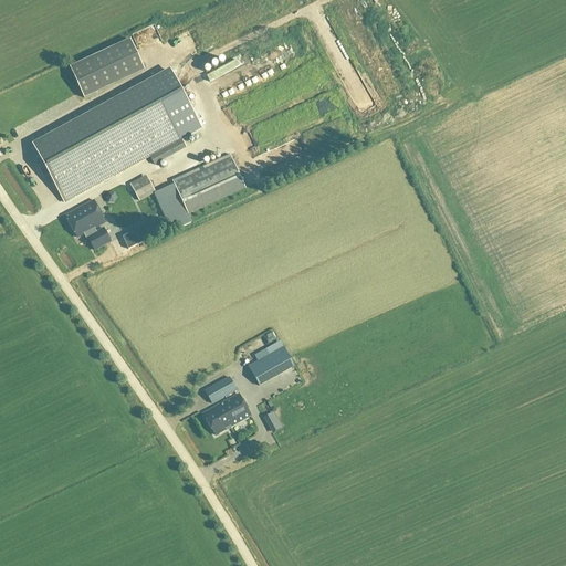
[(130,39),(70,67),(84,98),(145,71),(130,39)]
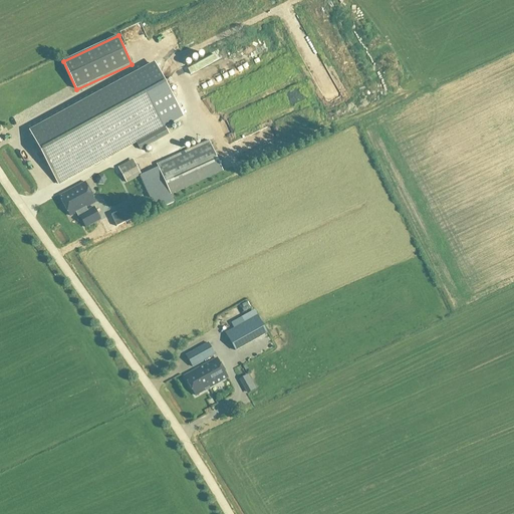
[(169,134),(149,96),(137,75),(30,133),(58,184),(136,142),(140,150),(169,134)]
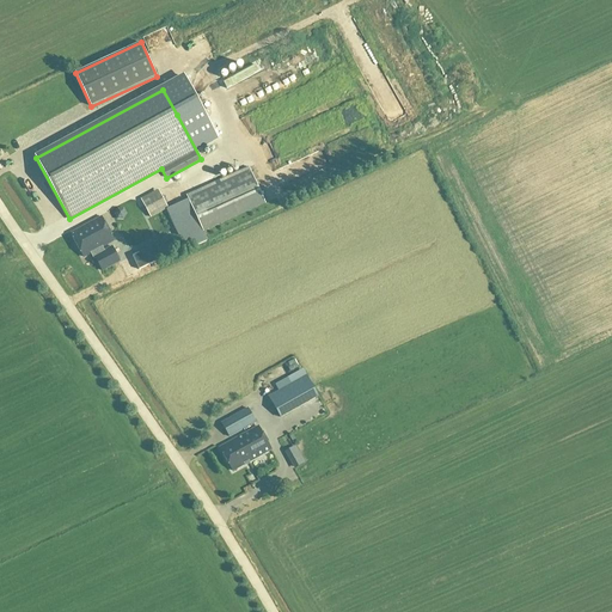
[(249,167),(187,195),(203,232),(265,204),(249,167)]
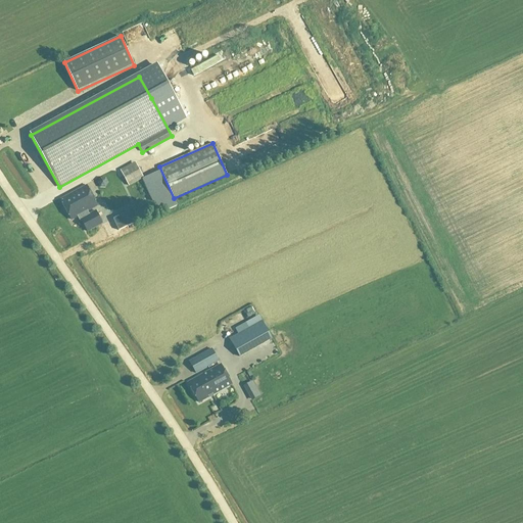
[(129,187),(144,178),(135,162),(120,171),(129,187)]
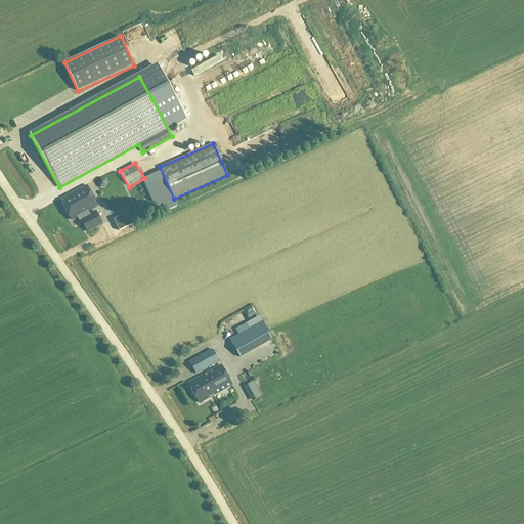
[(165,202),(154,176),(143,180),(155,206),(165,202)]
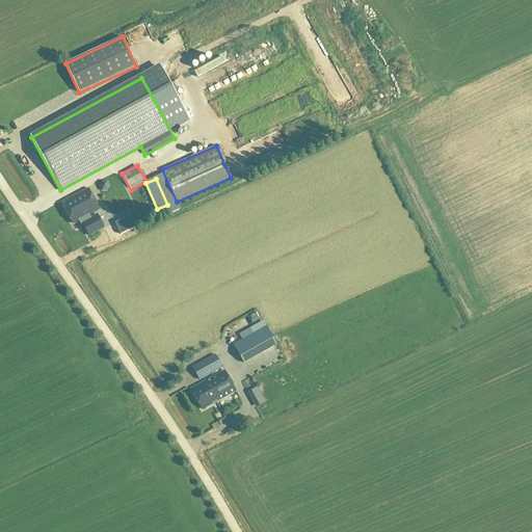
[(99,186),(102,191),(107,191),(110,186),(108,181),(102,181),(99,186)]
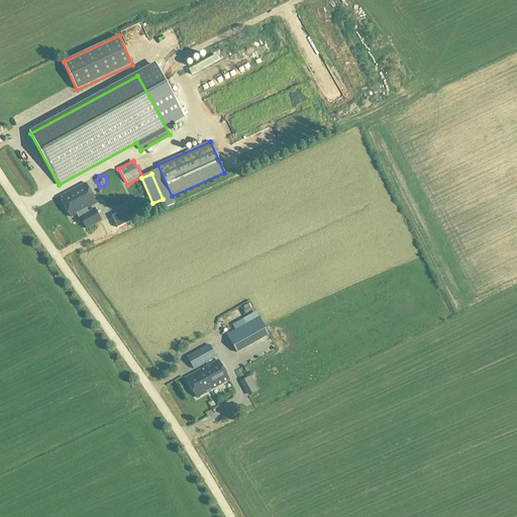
[(96,203),(85,183),(60,197),(70,217),(77,213),(86,228),(101,220),(94,208),(88,212),(86,208),(96,203)]
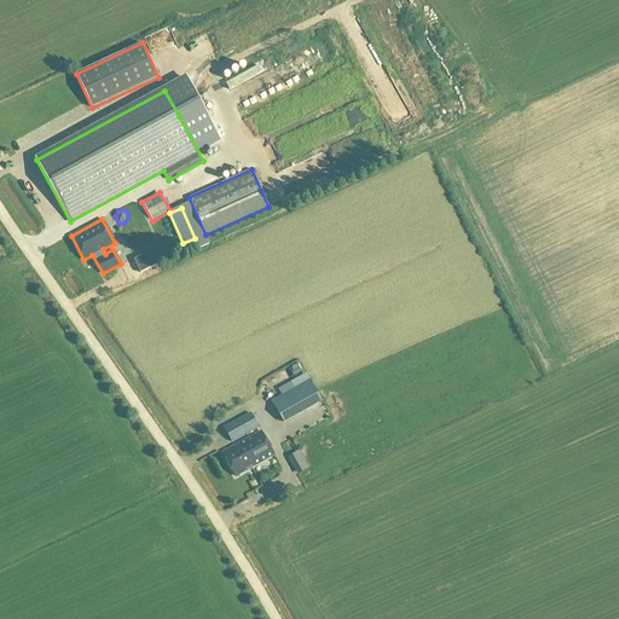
[(161,246),(134,259),(140,272),(167,260),(161,246)]
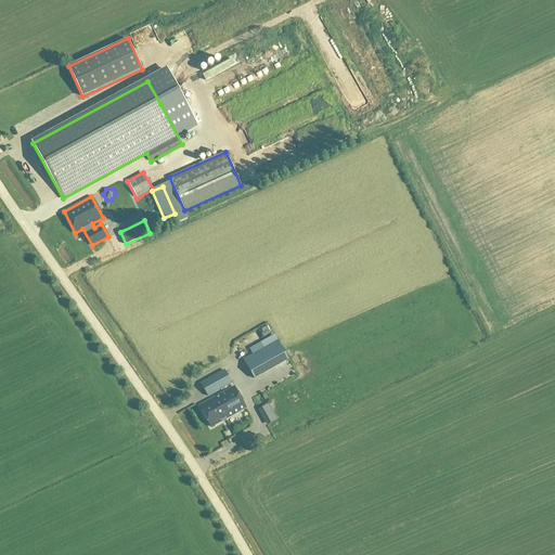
[(243,359),(254,378),(287,359),(278,340),(243,359)]
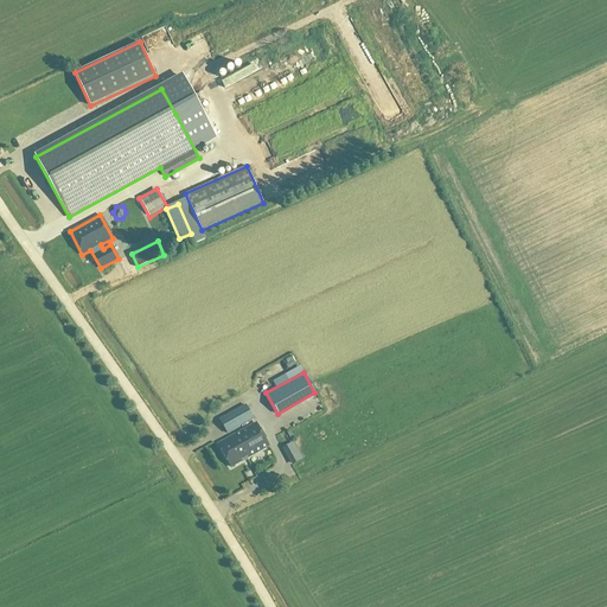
[(227,434),(254,419),(246,404),(218,420),(227,434)]
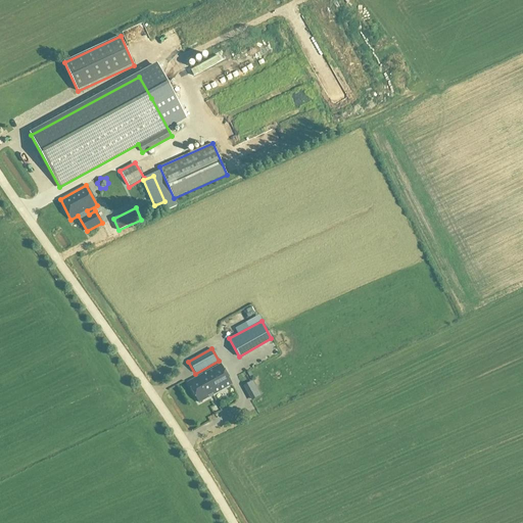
[(187,382),(198,403),(233,384),(221,364),(187,382)]
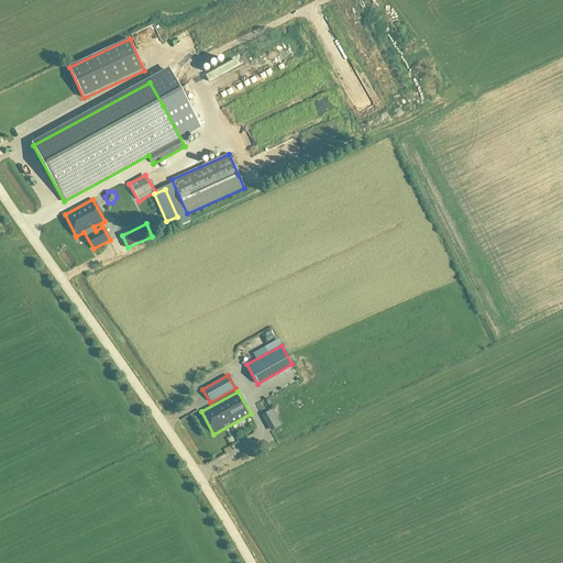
[(271,433),(279,429),(272,411),(262,416),(271,433)]
